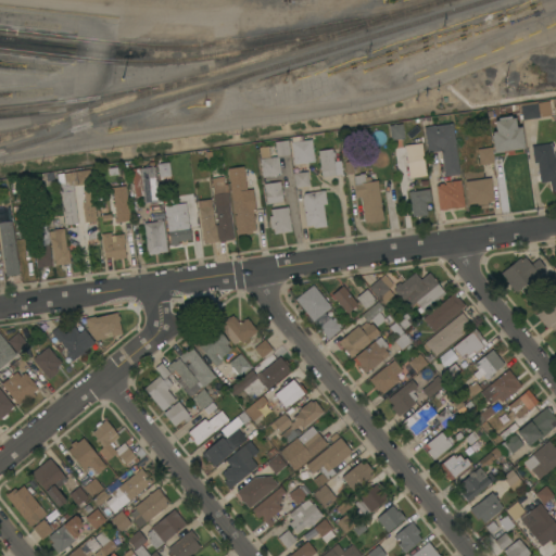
[(522,119),(522,118),(520,118),(519,115),(522,114),(521,109),(518,109),(518,103),(544,100),(544,101),(550,100),(552,115),(522,119)]
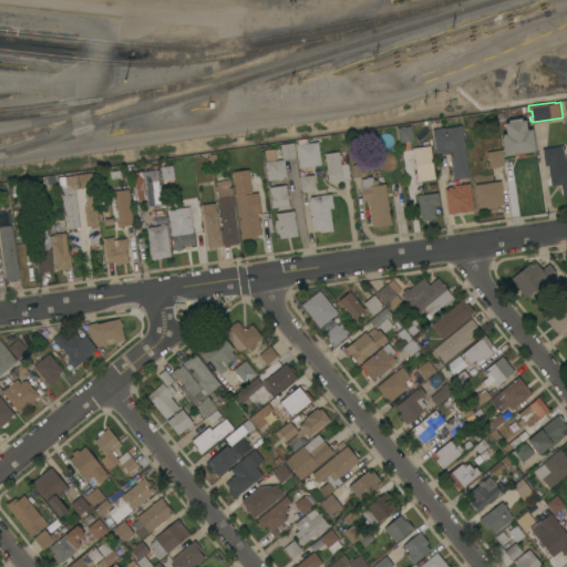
[(535,151),(504,155),(501,137),(502,137),(502,134),(506,133),(504,123),(508,122),(508,120),(521,117),(522,120),(525,120),(526,130),(532,129),(535,151)]
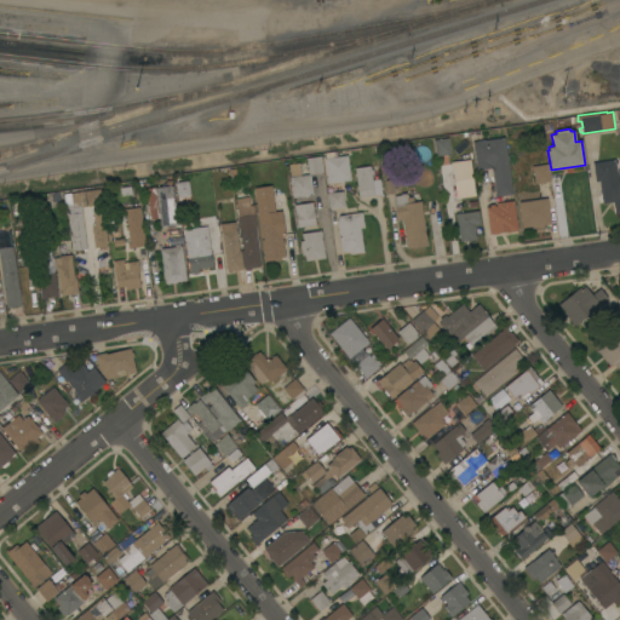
[(448,137),(451,153),(436,155),(434,139),(448,137)]
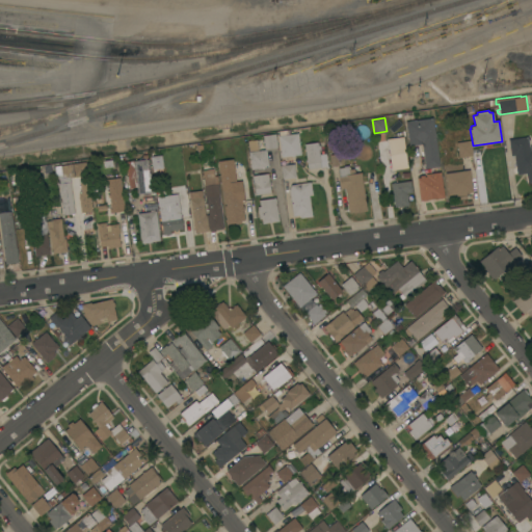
[(440,166),(426,168),(422,144),(409,145),(405,122),(433,117),(440,166)]
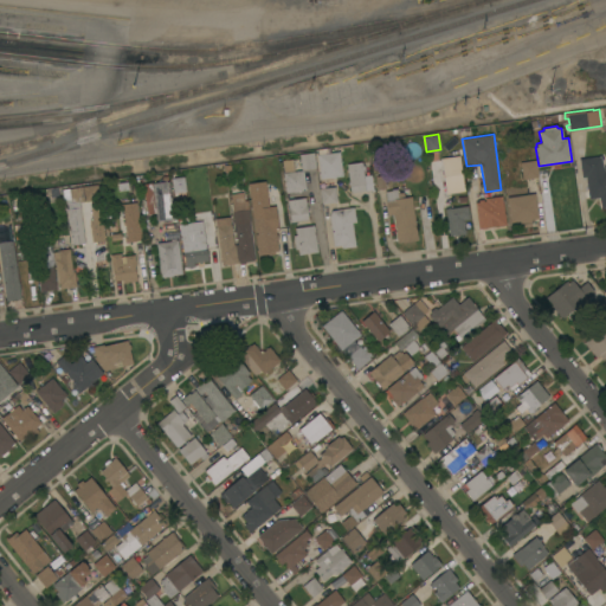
[(314,152),(316,167),(302,169),(300,154),(314,152)]
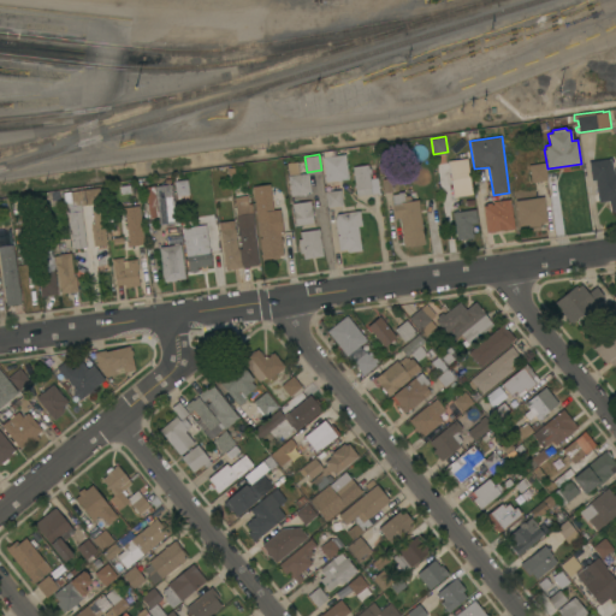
[(349,178),(342,179),(342,181),(337,181),(326,182),(326,179),(325,179),(324,176),(325,176),(323,157),(345,154),(349,178)]
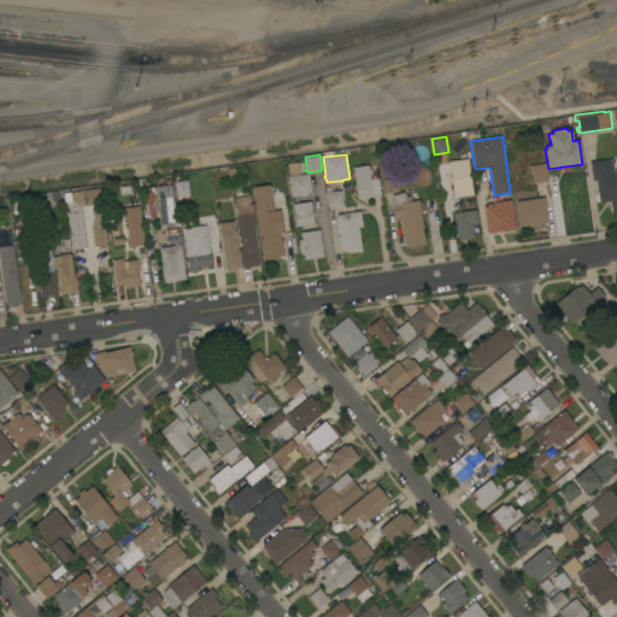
[(448,160),(468,158),(474,194),(453,198),(448,160)]
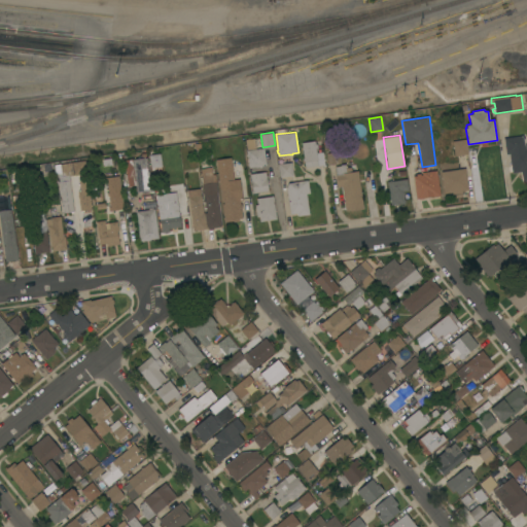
[(523,135),(523,136),(524,136),(525,138),(524,139),(524,144),(526,144),(526,180),(522,181),(521,171),(512,173),(510,153),(506,153),(503,138),(523,135)]
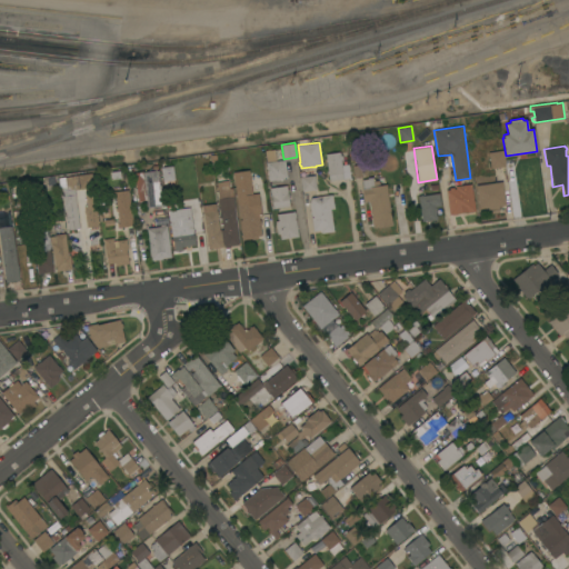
[(266,162),(267,162),(266,150),(275,149),(277,160),(273,160),(273,161),(285,160),(288,178),(281,179),(281,180),(276,180),(269,181),(266,162)]
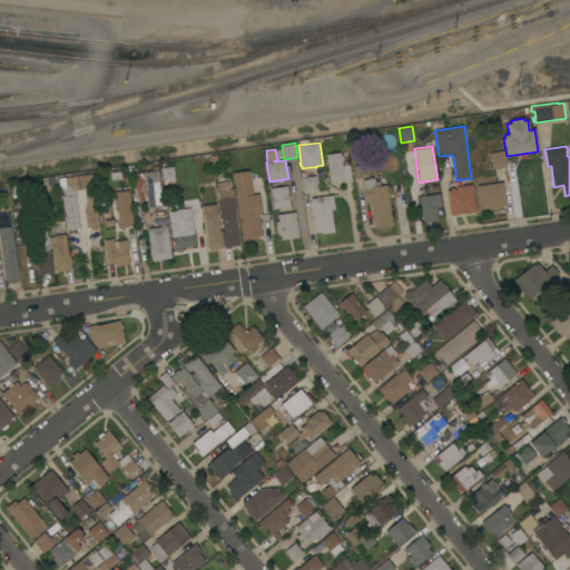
[(490,153),(504,150),(507,167),(491,168),(490,153)]
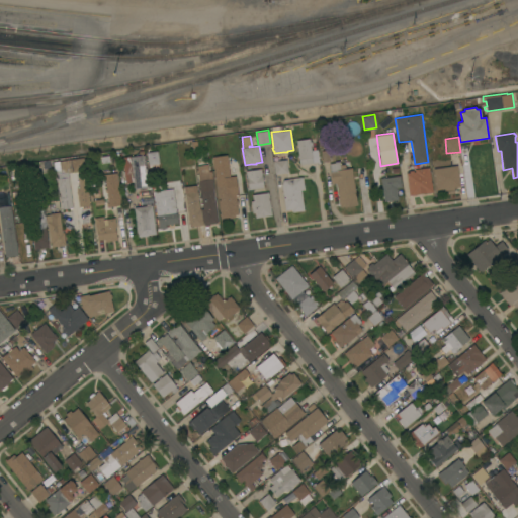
[(300,165),(296,140),(310,138),(310,142),(312,142),(313,145),(311,145),(312,151),(317,150),(319,162),(300,165)]
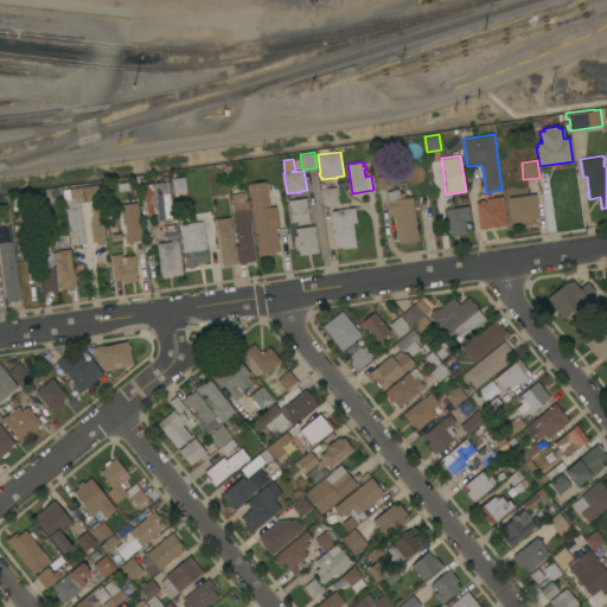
[(152,184),(163,181),(163,177),(168,176),(174,219),(158,222),(152,184)]
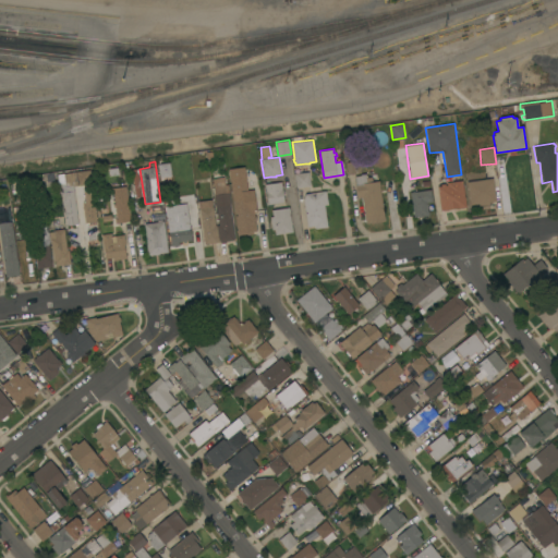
[(235,216),(237,215),(237,214),(234,214),(229,169),(244,167),(247,190),(254,190),(256,211),(254,213),(254,216),(256,216),(256,220),(255,220),(256,231),(252,231),(253,234),(246,235),(246,233),(238,235),(235,216)]
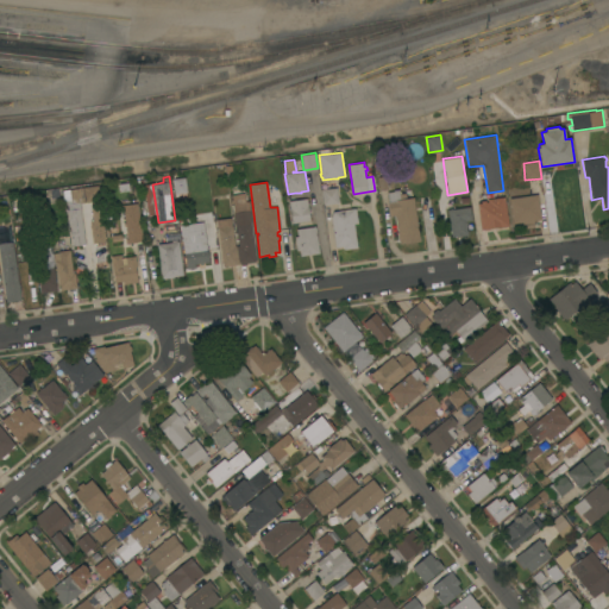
[(98,184),(100,200),(71,205),(71,201),(64,202),(62,190),(98,184)]
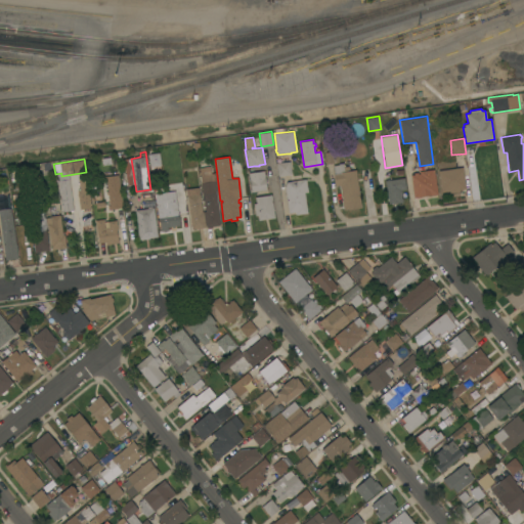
[(276,163),(290,161),(292,174),(278,176),(276,163)]
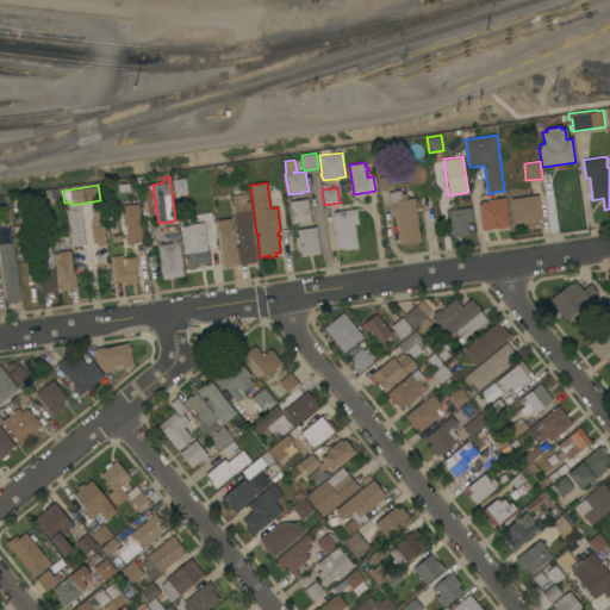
[(396,216),(390,216),(388,203),(390,203),(387,193),(394,192),(394,191),(399,190),(400,194),(406,193),(408,198),(415,198),(421,242),(399,244),(396,216)]
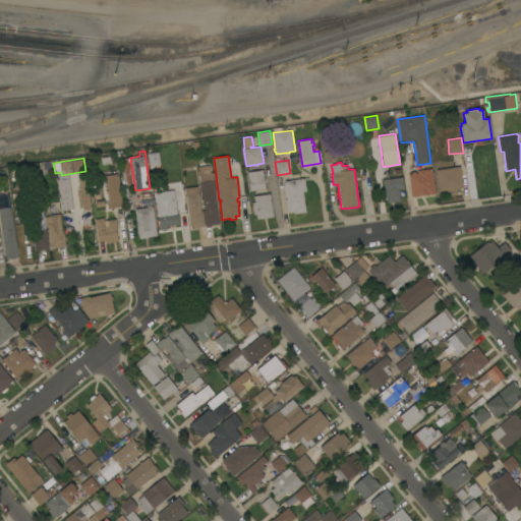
[(460,166),(463,187),(457,188),(457,190),(447,191),(447,189),(439,191),(436,169),(460,166)]
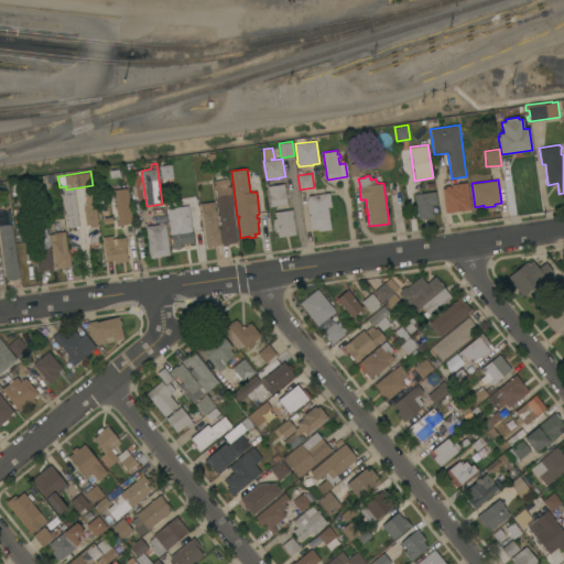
[(284,183),(288,204),(271,206),(268,186),(284,183)]
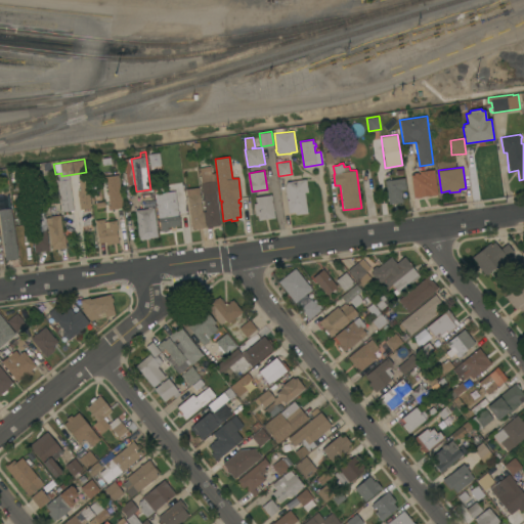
[(434,171),(437,192),(429,193),(429,195),(421,197),(421,194),(413,195),(410,175),(434,171)]
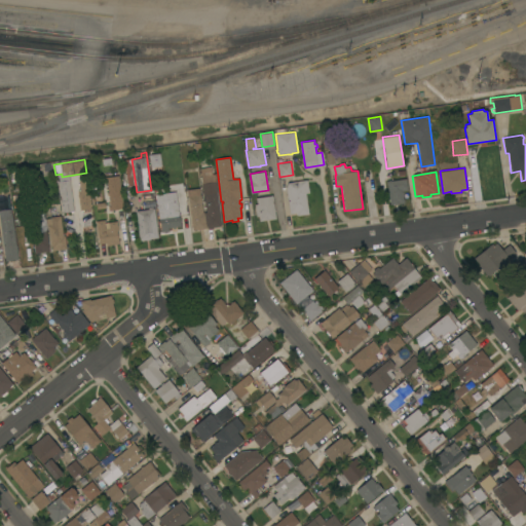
[(212,174),(213,182),(216,182),(217,193),(221,226),(207,228),(204,212),(207,212),(203,194),(201,184),(202,183),(201,176),(212,174)]
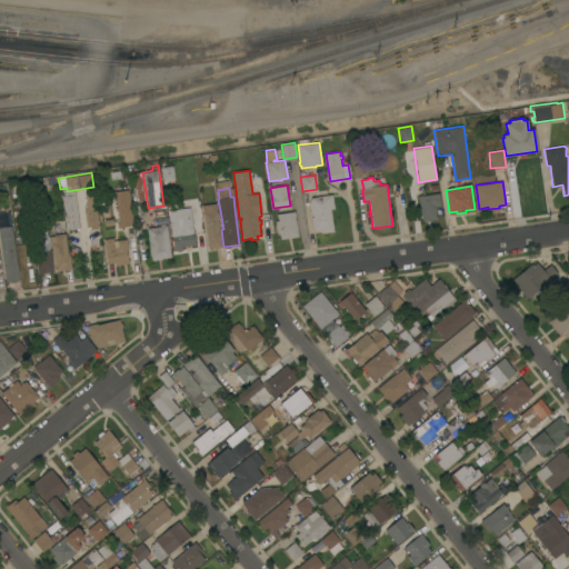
[(128,189),(131,212),(132,212),(133,221),(132,221),(133,226),(118,228),(117,223),(119,222),(118,211),(116,211),(116,208),(117,208),(116,198),(113,199),(113,191),(128,189)]
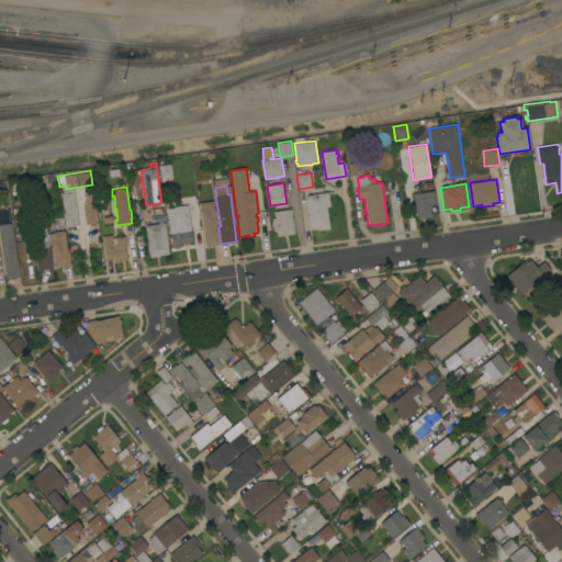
[(434,190),(436,203),(429,204),(430,213),(431,213),(433,217),(426,217),(417,218),(413,193),(434,190)]
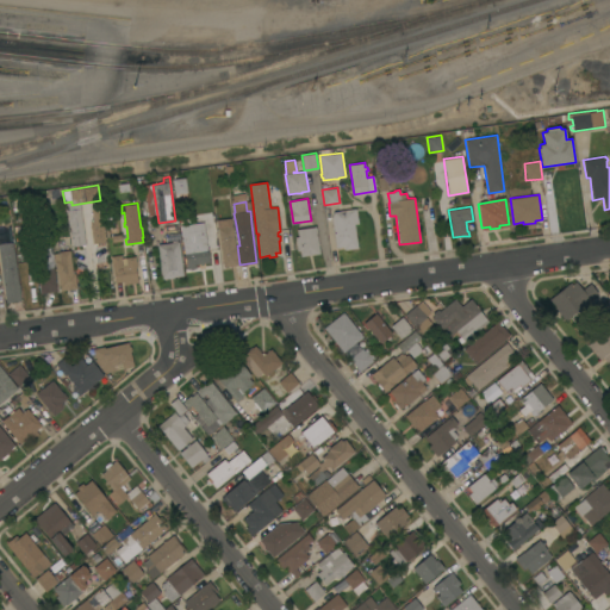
[(91,221),(93,221),(92,209),(101,207),(106,242),(93,244),(91,221)]
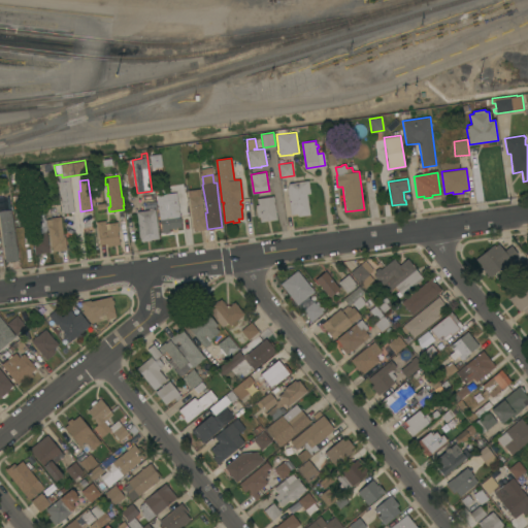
[(61,195),(60,195),(58,182),(70,180),(74,211),(73,211),(73,213),(71,215),(71,212),(63,213),(61,195)]
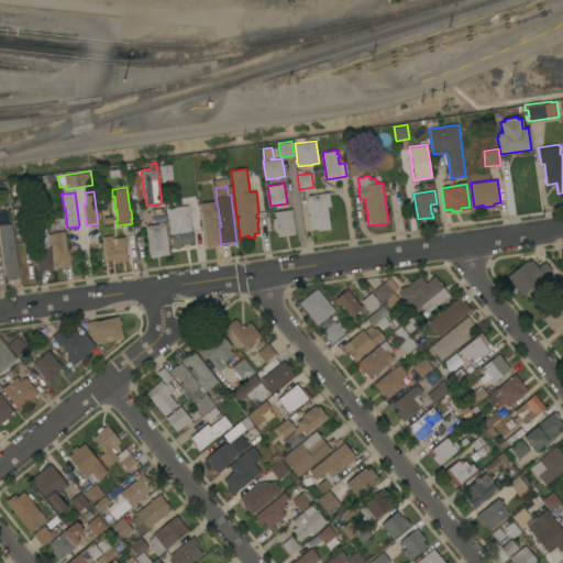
[(329,192),(331,206),(327,207),(330,229),(318,231),(318,227),(310,228),(307,200),(308,196),(329,192)]
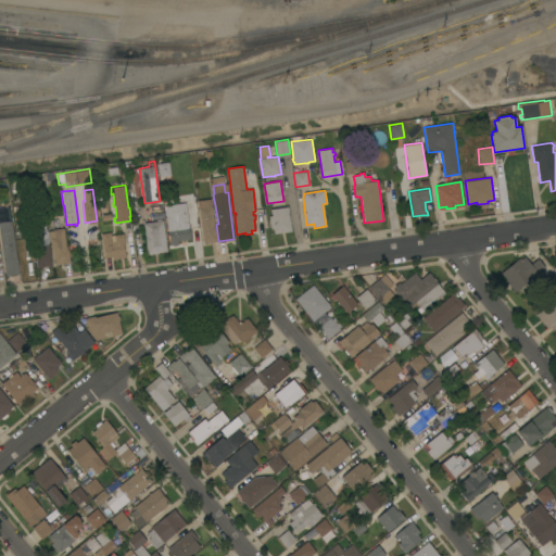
[(198,200),(211,199),(214,225),(216,224),(218,241),(204,243),(198,200)]
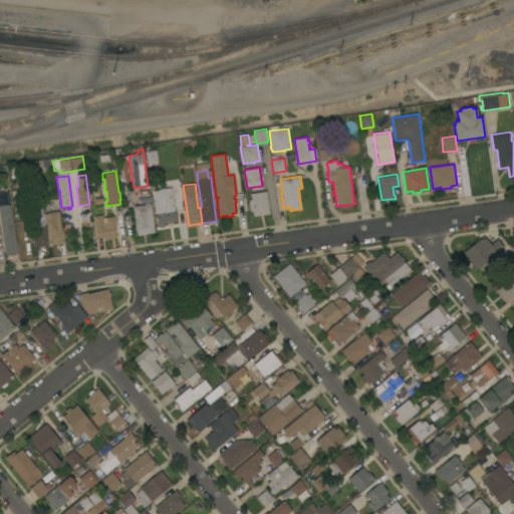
[(266,191),(269,214),(253,216),(253,211),(250,212),(249,200),(251,199),(250,193),(266,191)]
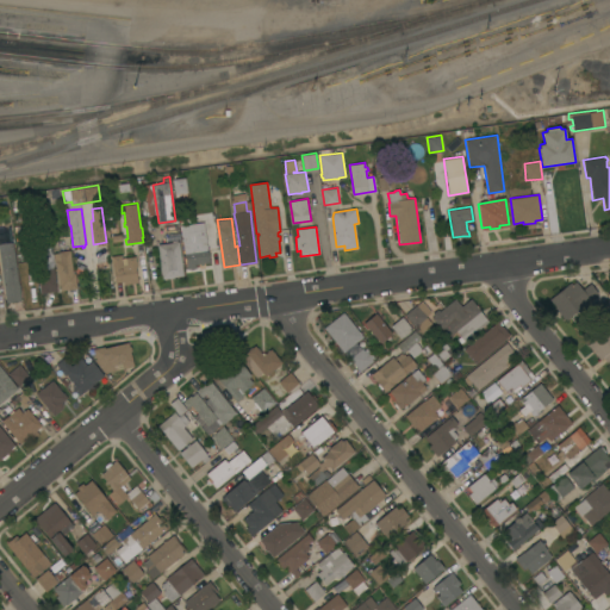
[(205,231),(210,262),(187,266),(181,235),(205,231)]
